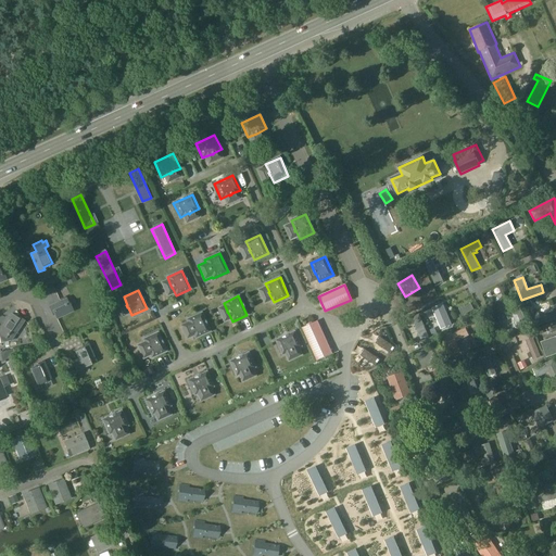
[(74,312),(70,303),(68,303),(66,298),(48,306),(51,313),(53,312),(57,319),(74,312)]
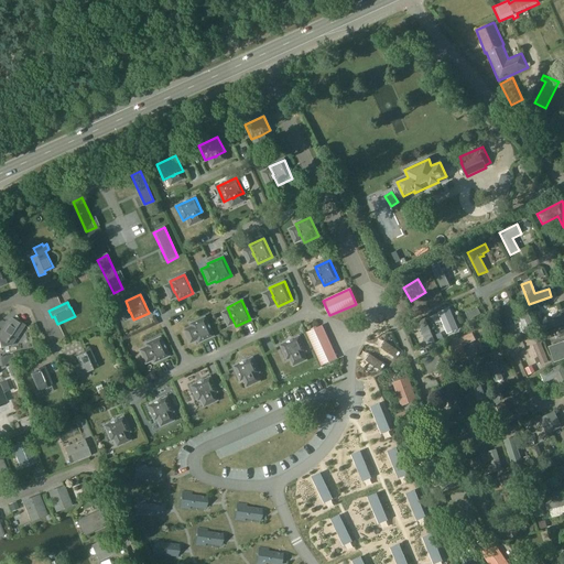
[(448,334),(457,331),(447,307),(438,312),(448,334)]
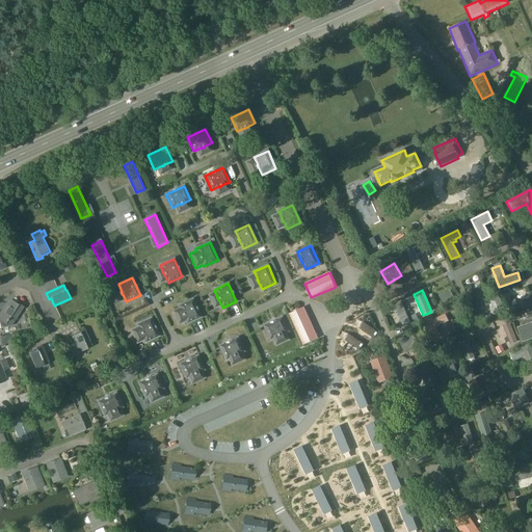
[(497,317),(505,314),(497,291),(482,296),(486,307),(491,304),(497,317)]
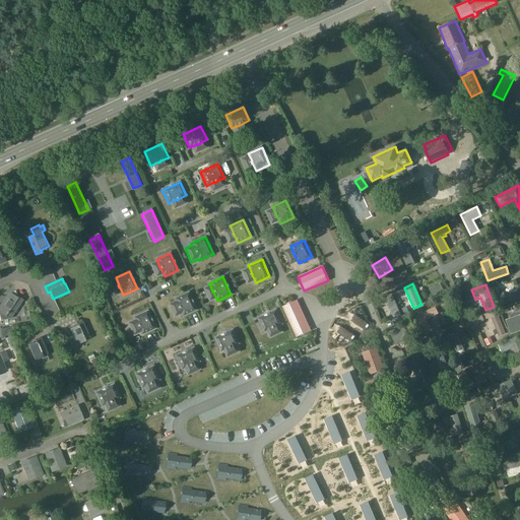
[(496,295),(509,289),(507,284),(494,288),(496,295)]
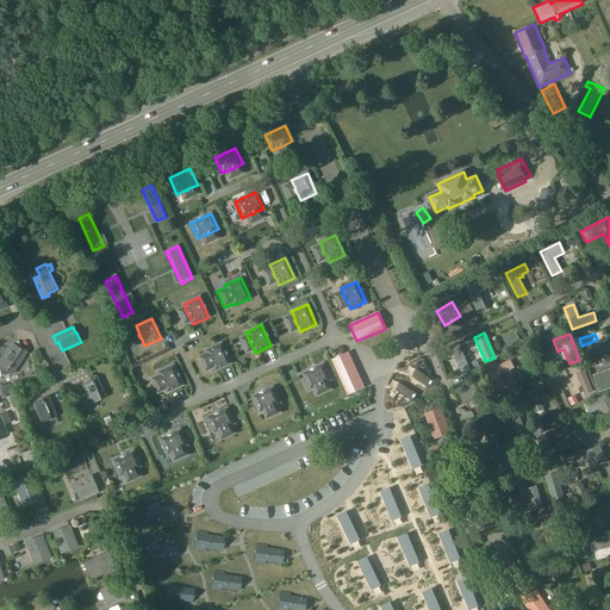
[(585,360),(609,350),(609,346),(609,341),(582,350),(585,360)]
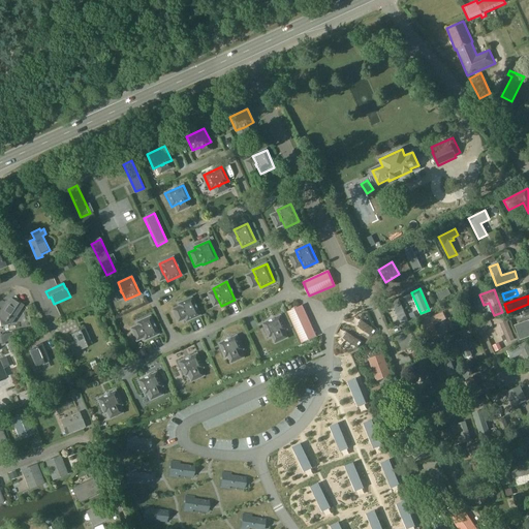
[(185,321),(199,315),(191,298),(178,304),(181,312),(181,314),(182,314),(185,321)]
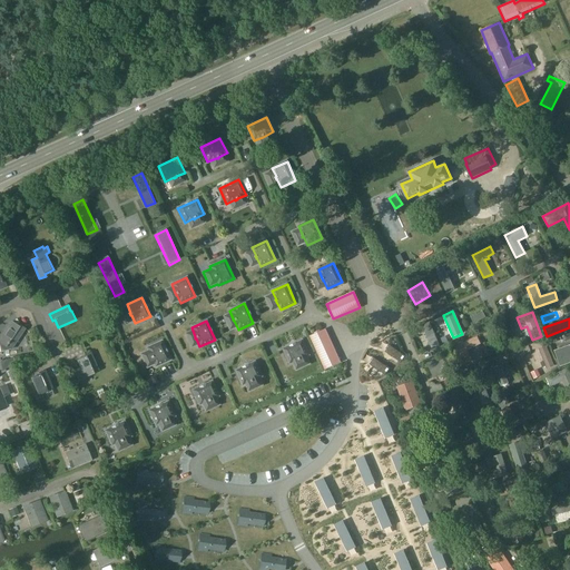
[(19,325),(18,326),(11,322),(0,337),(0,352),(10,350),(11,351),(26,328),(19,325)]
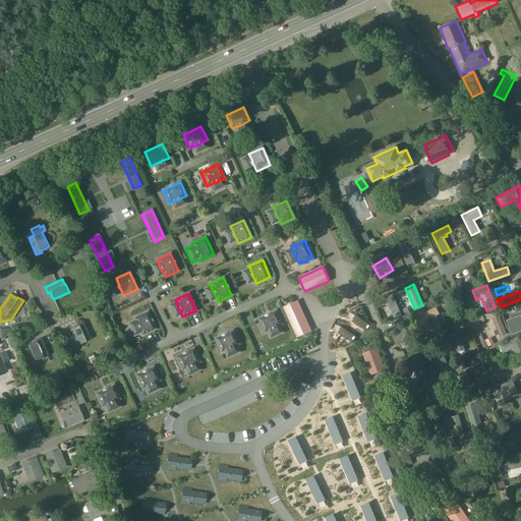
[(297,337),(310,331),(297,301),(284,307),(297,337)]
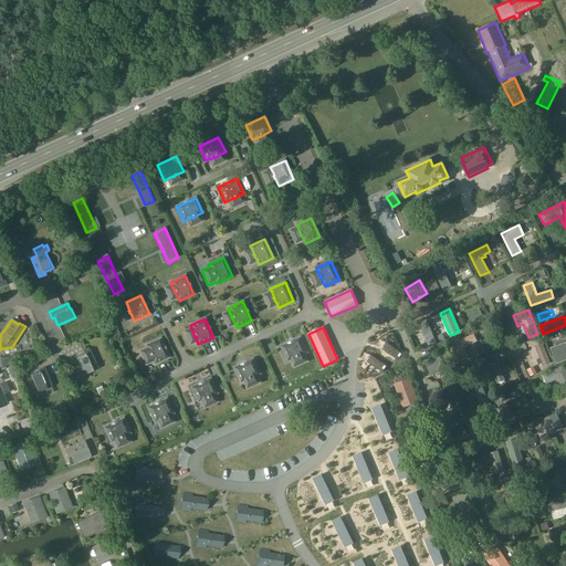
[(473,334),(453,344),(462,360),(469,357),(464,347),(478,342),(473,334)]
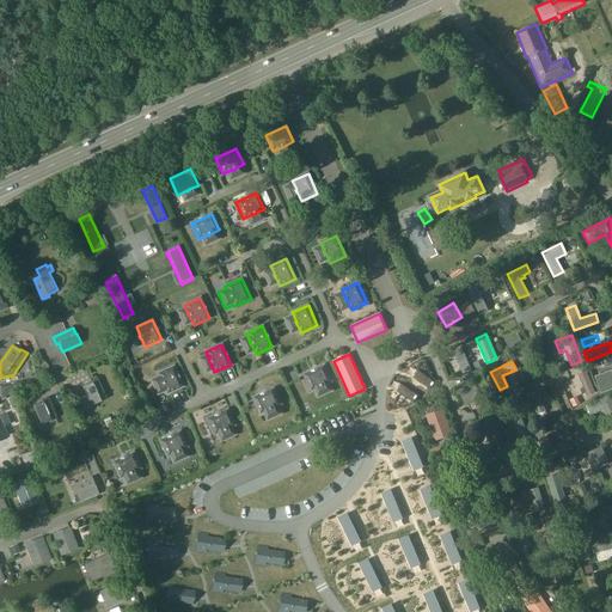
[(324,365),(304,374),(311,391),(320,386),(320,387),(323,386),(323,385),(332,381),(324,365)]
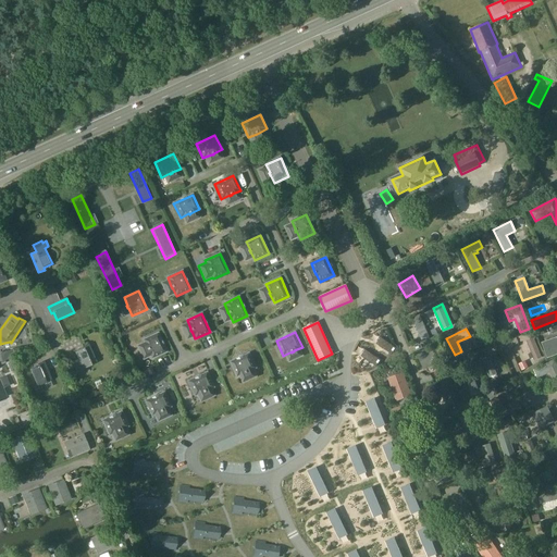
[(151,359),(166,351),(158,333),(143,339),(147,348),(146,348),(147,350),(148,350),(151,359)]
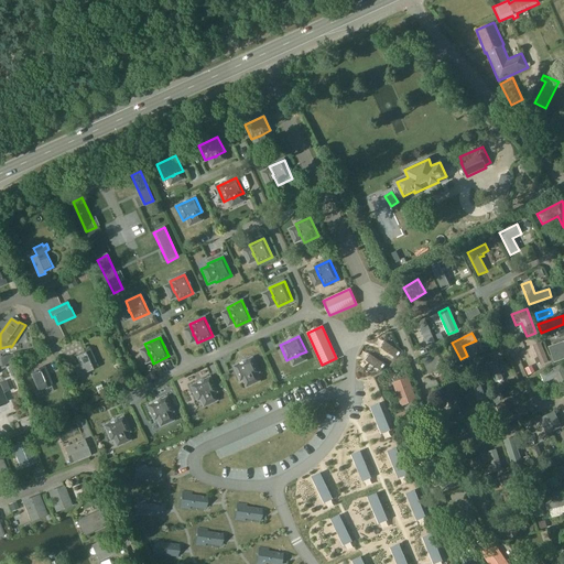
[(563,340),(549,347),(555,362),(563,359),(563,340)]
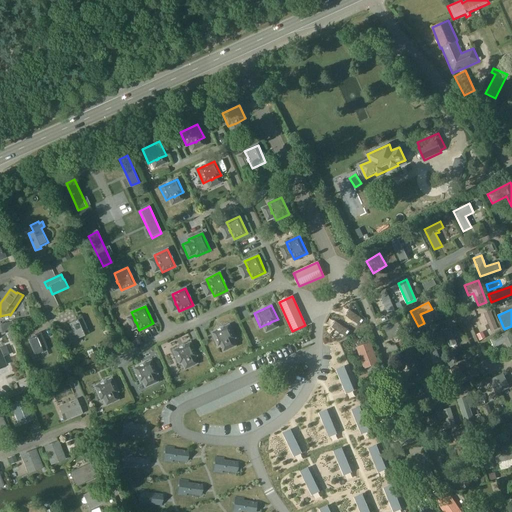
[(69,324),(72,330),(66,333),(70,342),(84,336),(84,335),(89,333),(81,316),(75,319),(76,321),(69,324)]
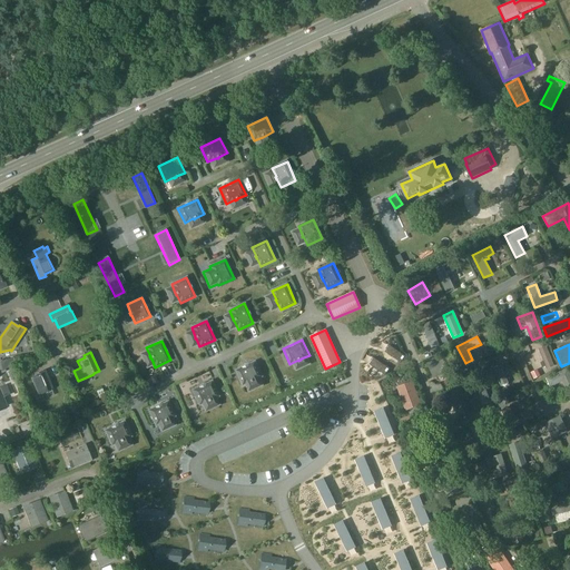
[(543,353),(536,355),(542,375),(549,373),(543,353)]
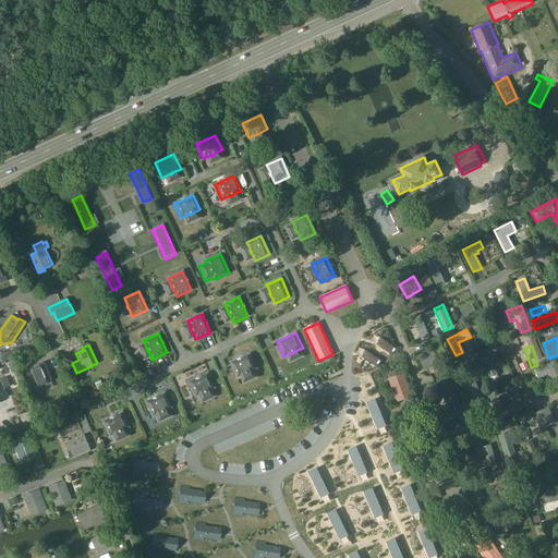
[(417,355),(424,370),(439,363),(433,349),(417,355)]
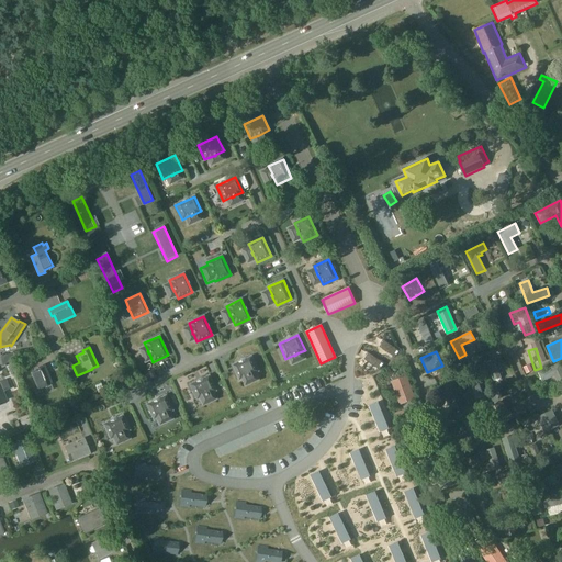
[(368,353),(363,360),(380,372),(385,366),(368,353)]
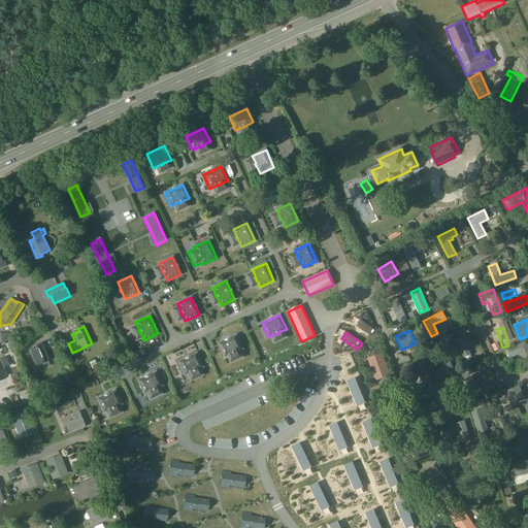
[(236,335),(219,342),(225,357),(233,353),(233,354),(235,353),(242,349),(236,335)]
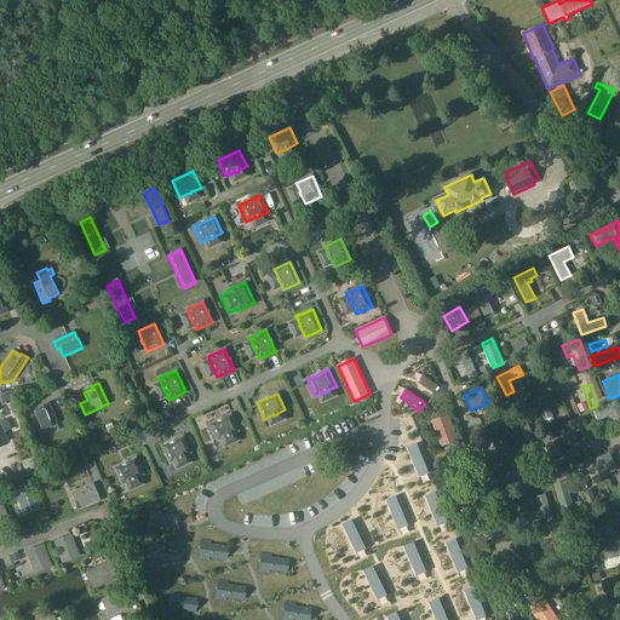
[(619,403),(619,401),(595,412),(600,422),(613,415),(616,425),(619,423),(619,403)]
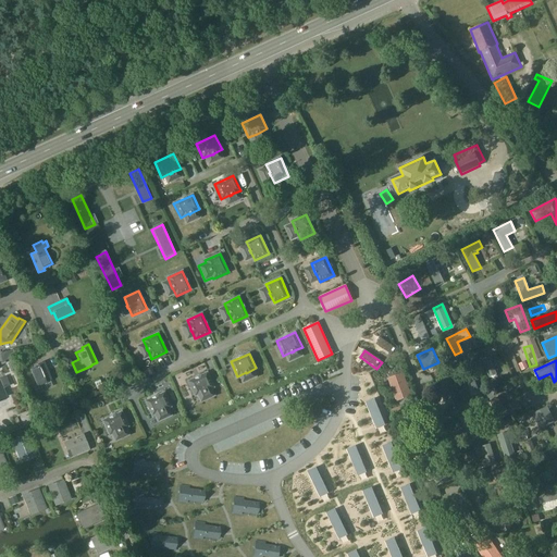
[(37,386),(47,383),(46,382),(51,380),(44,361),(37,364),(38,367),(31,369),(37,386)]
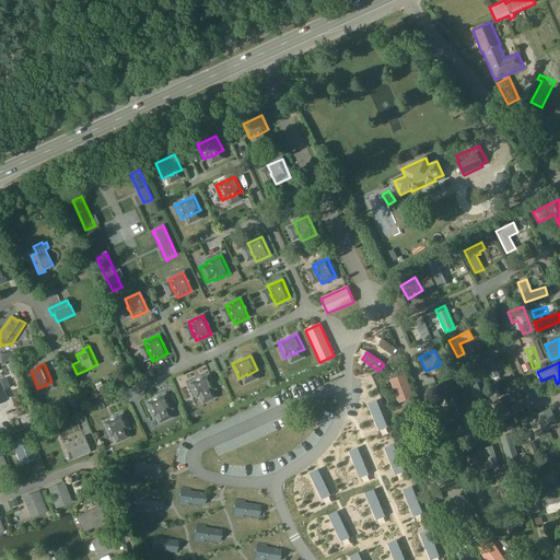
[(208,375),(189,383),(196,398),(203,394),(205,395),(206,394),(214,389),(208,375)]
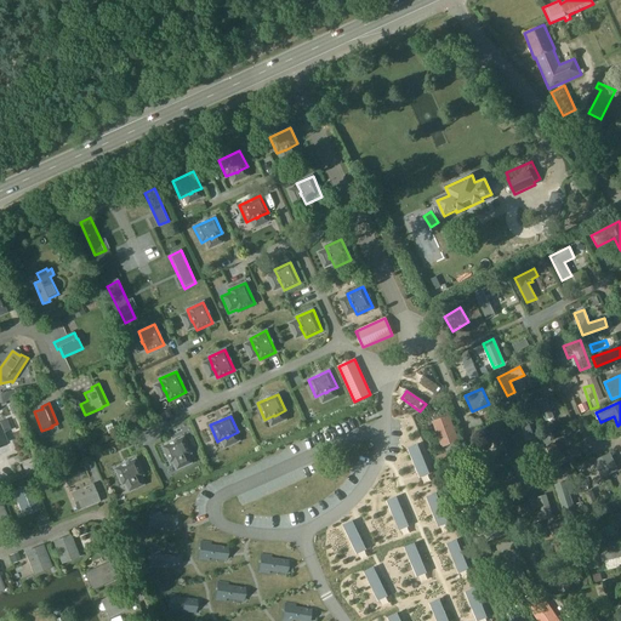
[(0,445),(7,442),(4,433),(10,431),(6,420),(0,422),(0,445)]
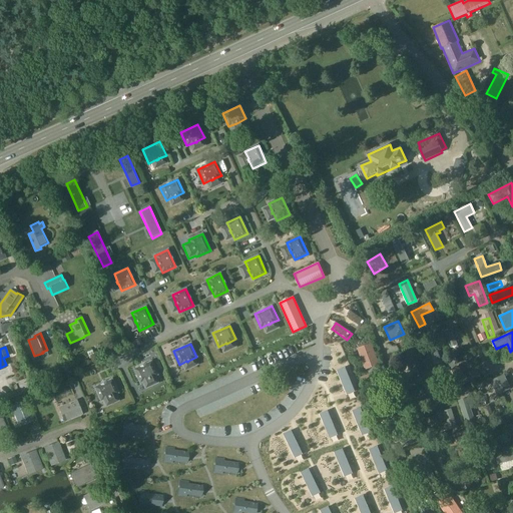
[(371,347),(360,351),(366,367),(370,365),(370,367),(374,366),(373,364),(377,362),(371,347)]
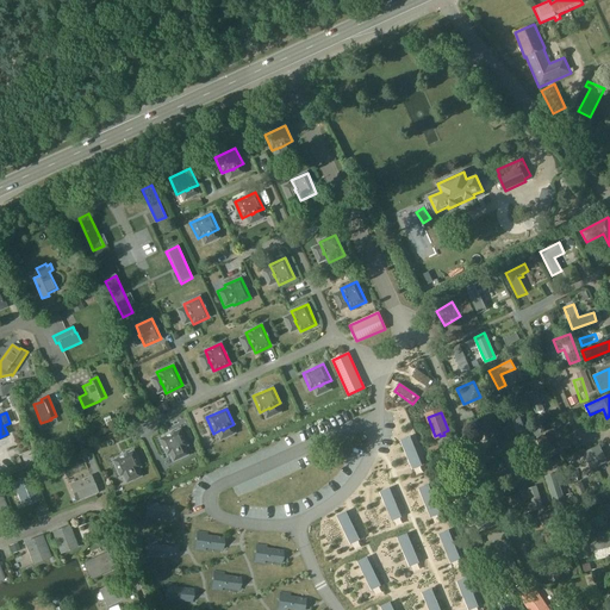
[(178,450),(187,446),(179,430),(159,440),(166,455),(175,450),(175,452),(178,450)]
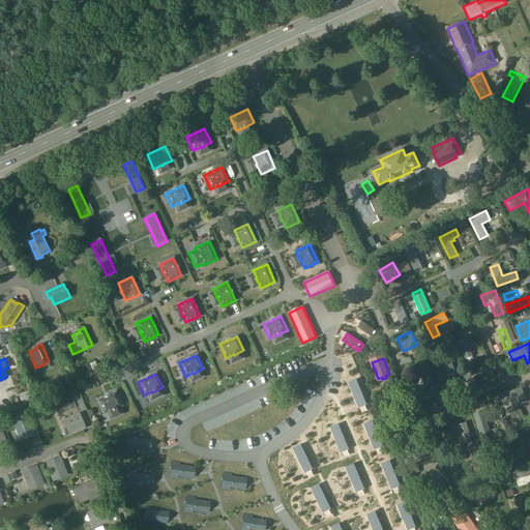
[(475,400),(497,389),(493,381),(479,387),(475,377),(467,381),(475,400)]
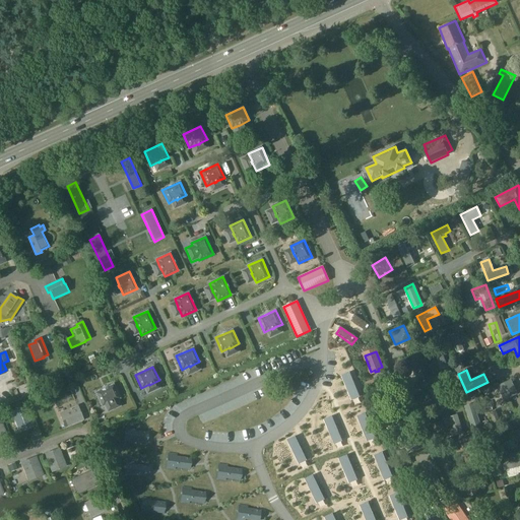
[(349,373),(341,376),(349,396),(358,392),(349,373)]
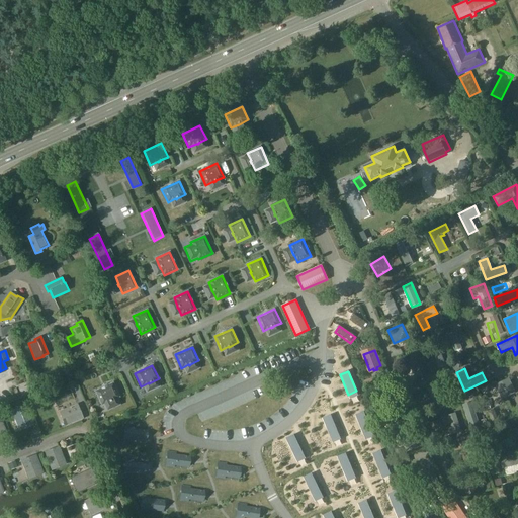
[(516,393),(510,378),(496,383),(502,399),(516,393)]
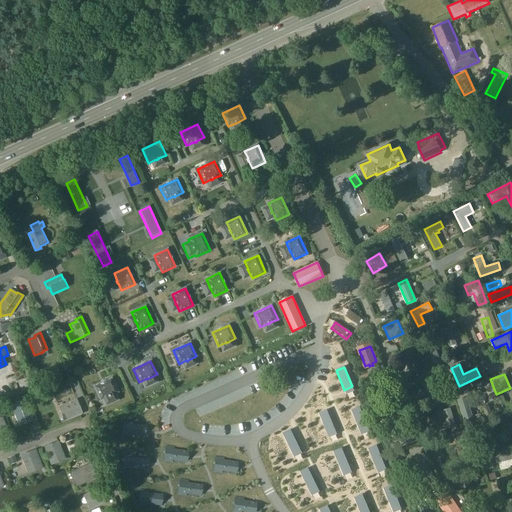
[(436,378),(423,384),(429,397),(442,392),(436,378)]
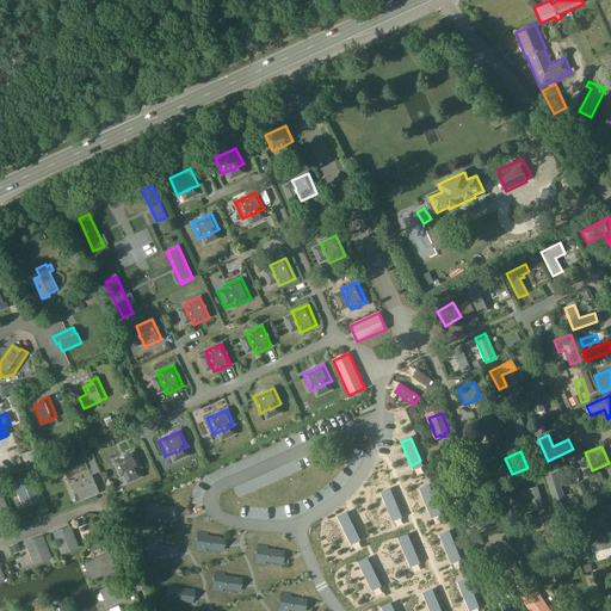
[(131,473),(140,468),(133,452),(112,462),(119,477),(129,474),(131,473)]
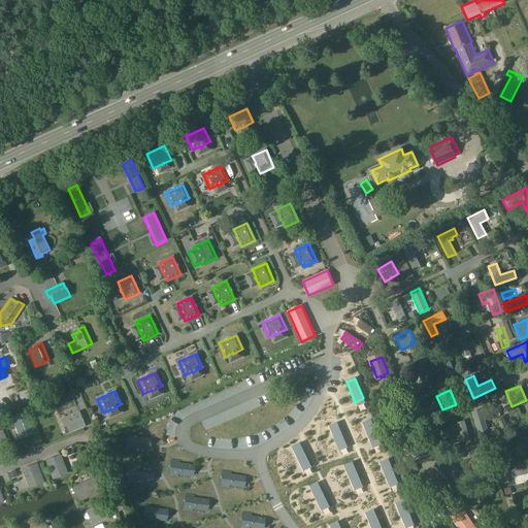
[(387,394),(378,397),(387,419),(395,416),(387,394)]
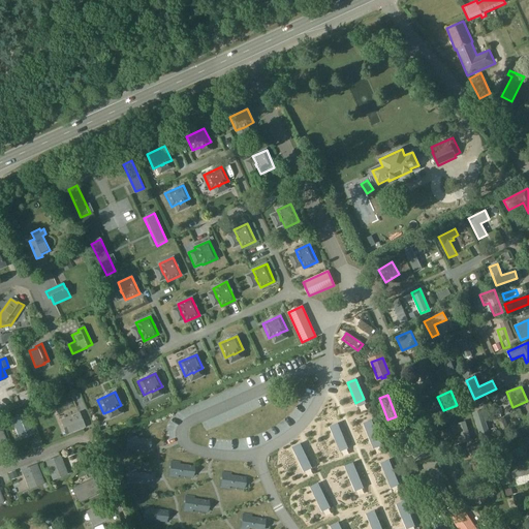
[(481,410),(473,413),(480,436),(490,433),(481,410)]
